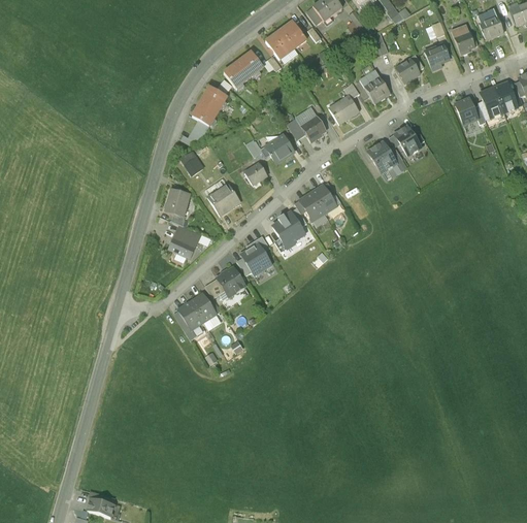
[(319,0),(313,5),(324,20),(342,5),(338,0),(319,0)]
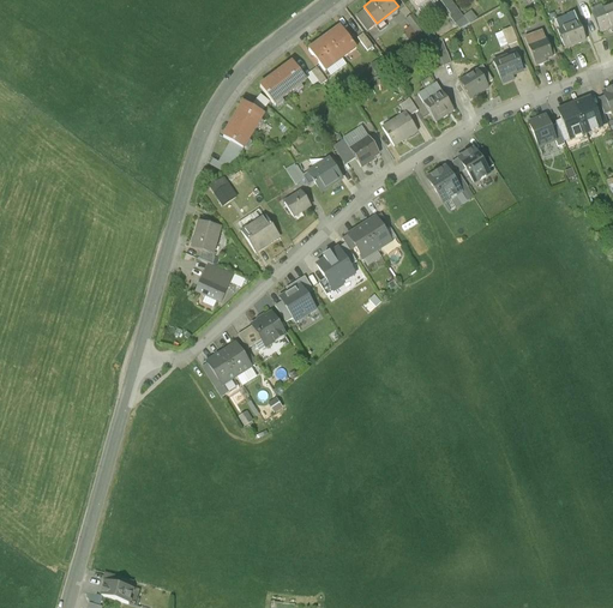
[(462,10),(456,0),(445,0),(454,14),(462,10)]
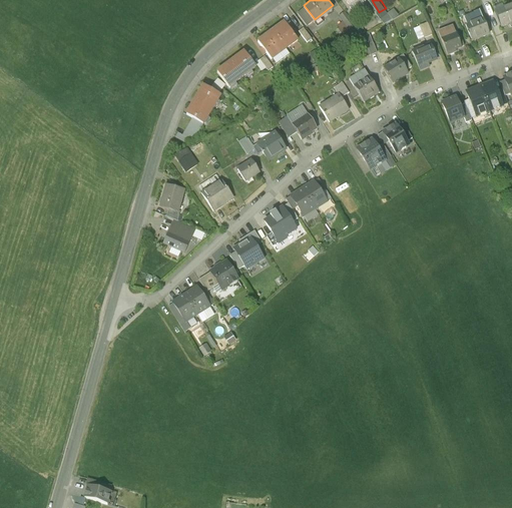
[(511,2),(495,9),(502,25),(511,20),(511,2)]
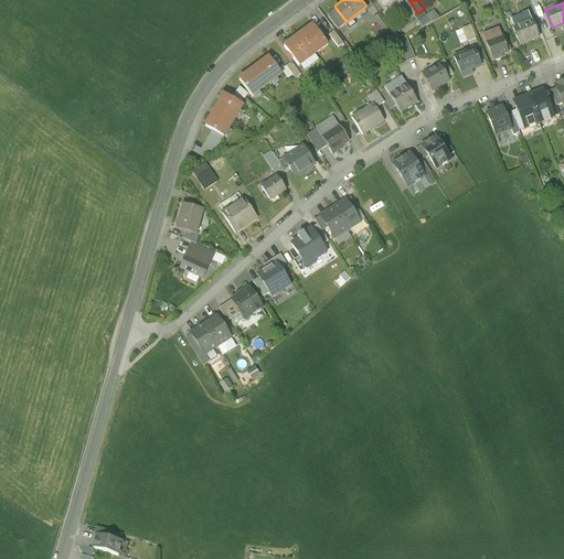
[(540,35),(532,18),(514,25),(522,43),(540,35)]
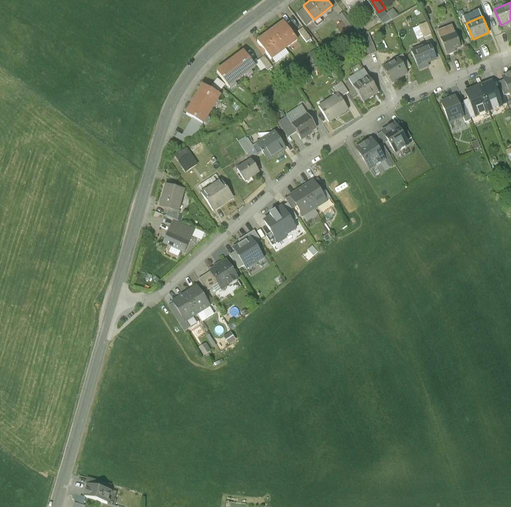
[(298,36),(284,19),(273,28),(286,45),(298,36)]
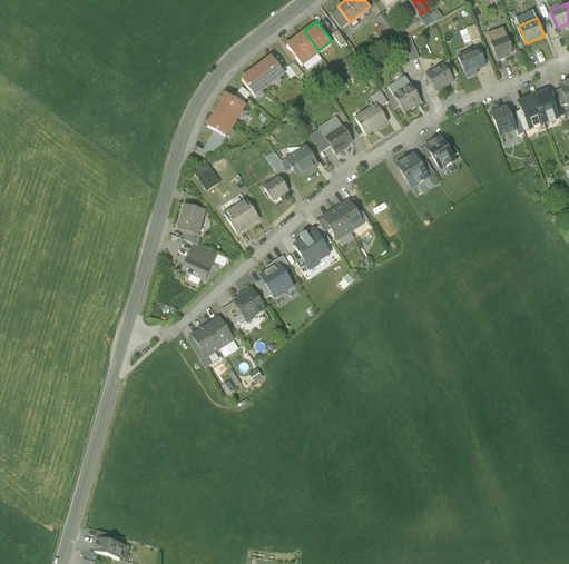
[(481,38),(477,25),(467,28),(472,41),(481,38)]
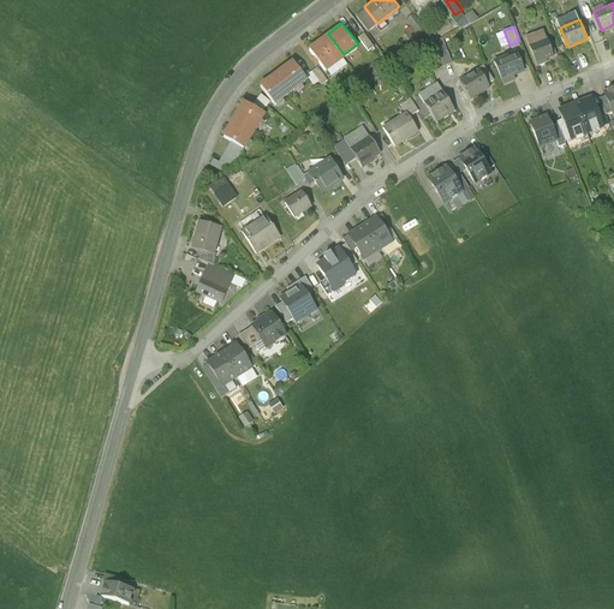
[(421,31),(427,43),(434,40),(428,28),(421,31)]
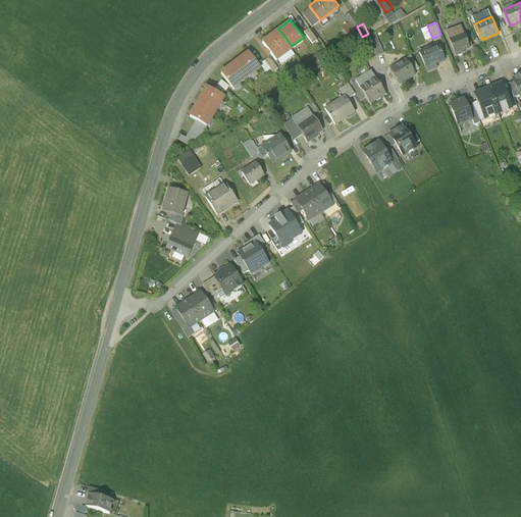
[(292,46),(278,29),(263,40),(277,57),(292,46)]
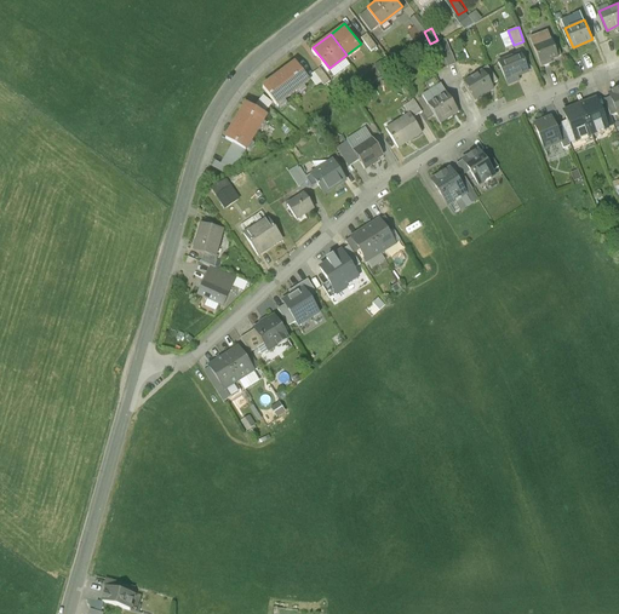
[(562,53),(555,36),(534,44),(543,64),(555,61),(554,57),(562,53)]
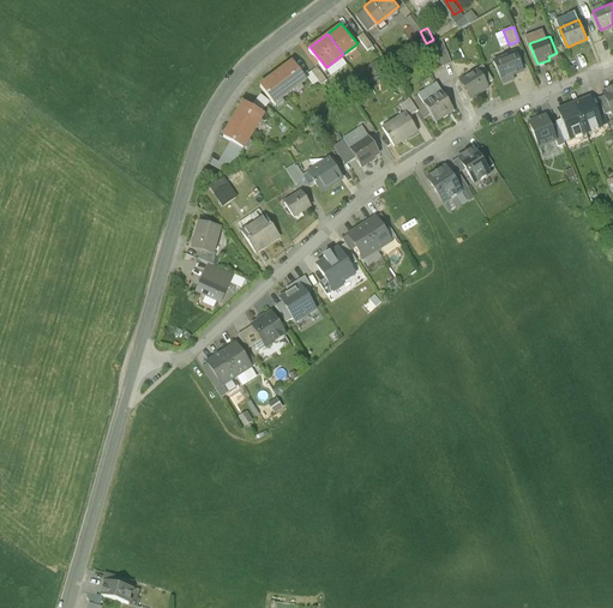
[(438,47),(445,65),(454,61),(444,38),(436,42),(438,47)]
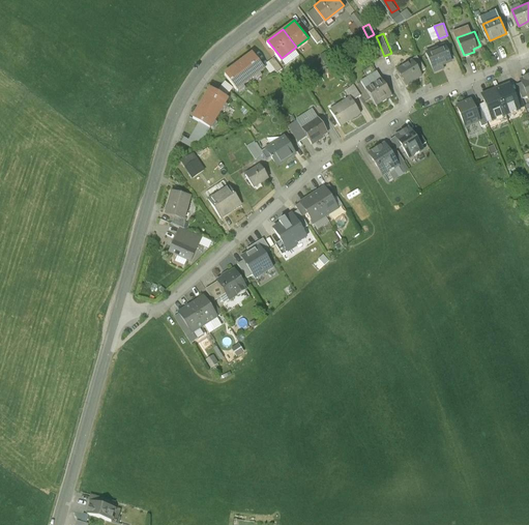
[(384,56),(378,40),(366,45),(373,60),(384,56)]
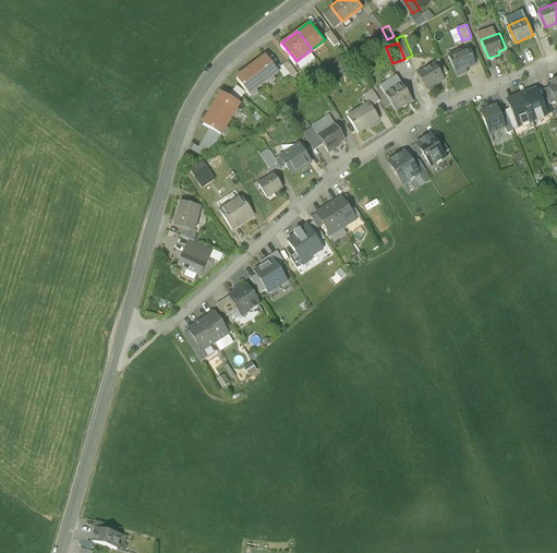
[(476,63),(469,48),(450,56),(458,75),(468,71),(467,68),(476,63)]
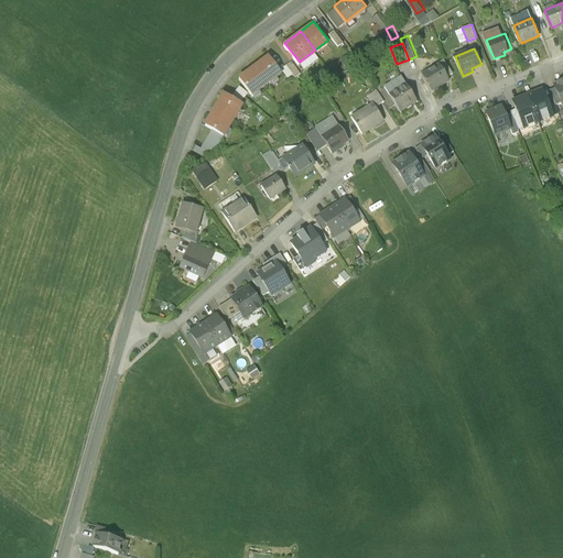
[(267,55),(238,77),(250,94),(261,85),(279,72),(267,55)]
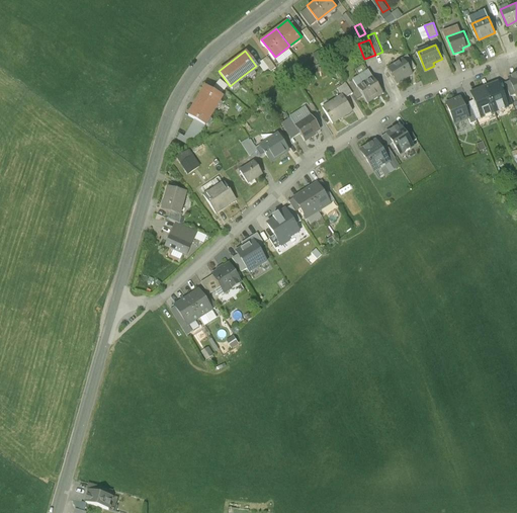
[(405,57),(389,66),(397,80),(413,71),(411,68),(416,65),(412,59),(410,56),(406,59),(405,57)]
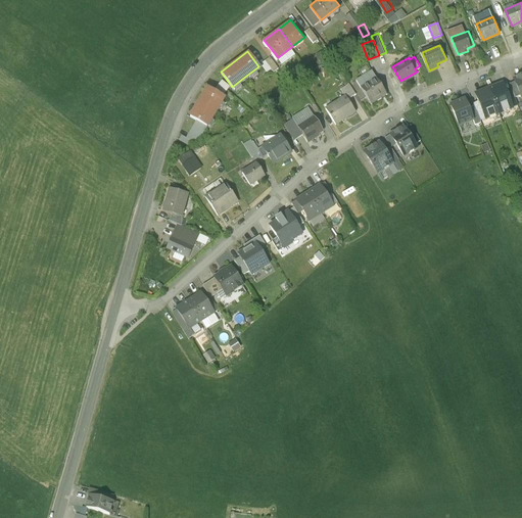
[(386,90),(372,67),(358,77),(357,77),(358,78),(371,99),(386,90)]
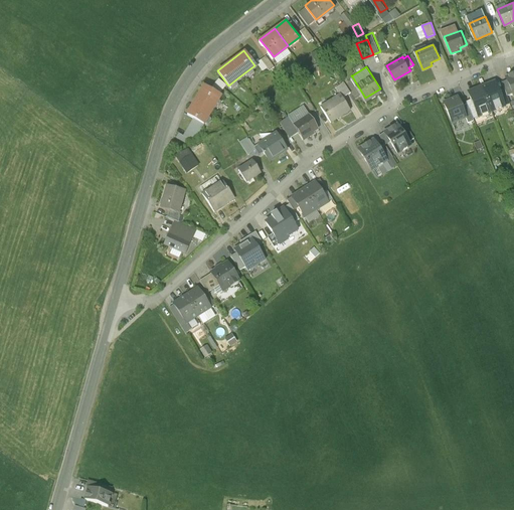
[(507,78),(502,80),(504,87),(507,94),(513,92),(507,78)]
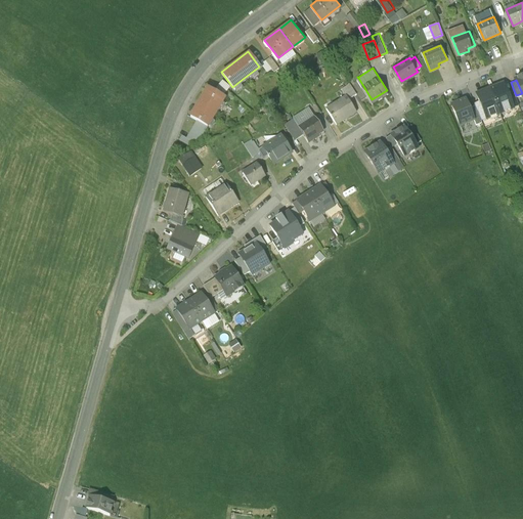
[(504,81),(490,86),(500,112),(514,105),(508,90),(504,81)]
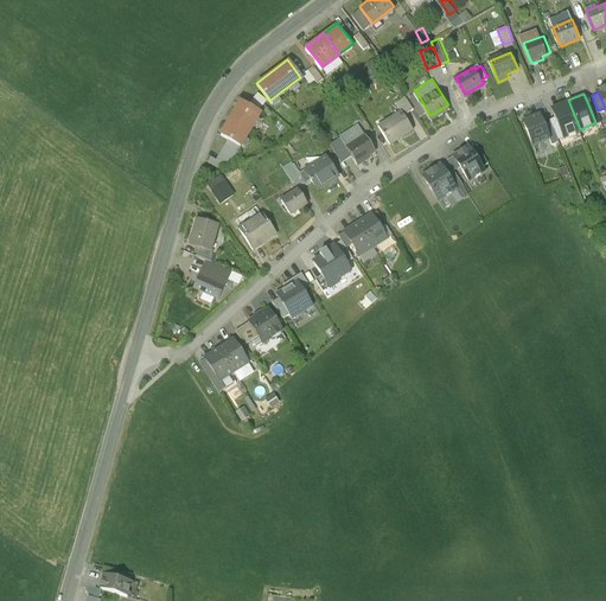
[(402,109),(406,115),(415,108),(406,95),(389,107),(394,114),(402,109)]
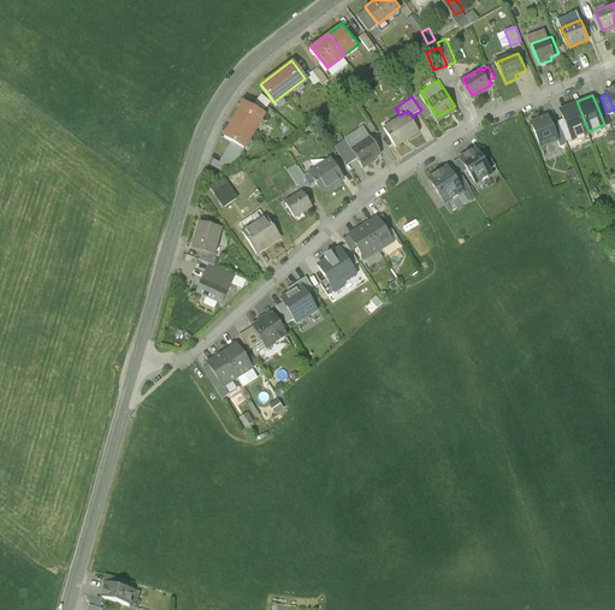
[(243,101),(225,134),(244,146),(262,112),(243,101)]
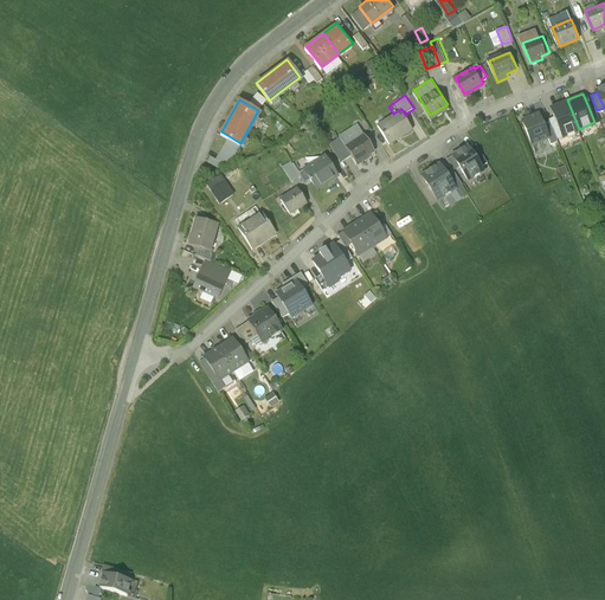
[(567,100),(552,105),(555,115),(564,135),(579,129),(567,100)]
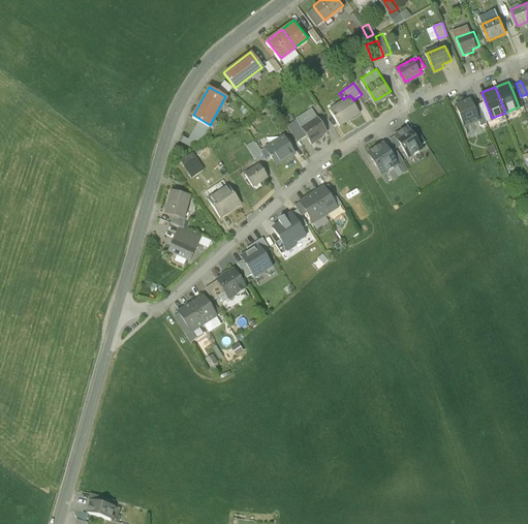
[(518,89),(513,91),(519,106),(524,104),(521,96),(518,89)]
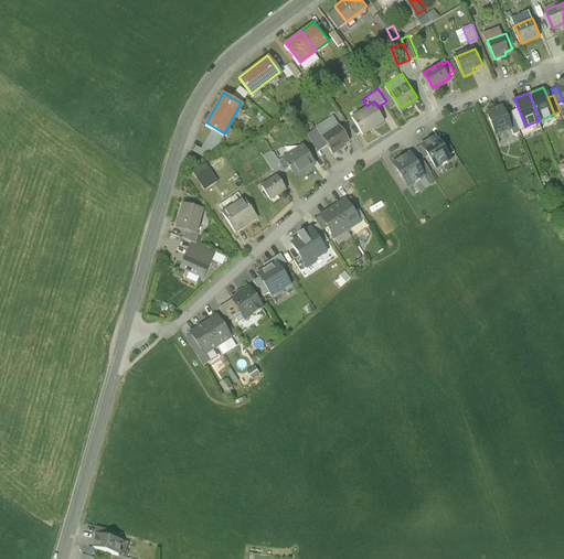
[(378,107),(374,101),(366,106),(352,116),(364,133),(385,120),(378,107)]
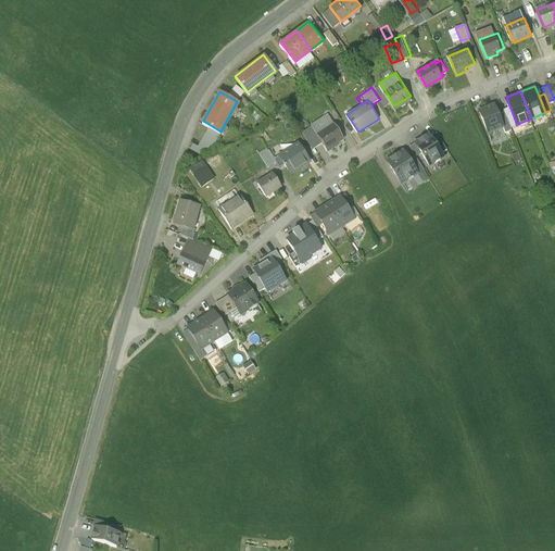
[(494,102),(479,109),(489,132),(503,125),(499,112),(494,102)]
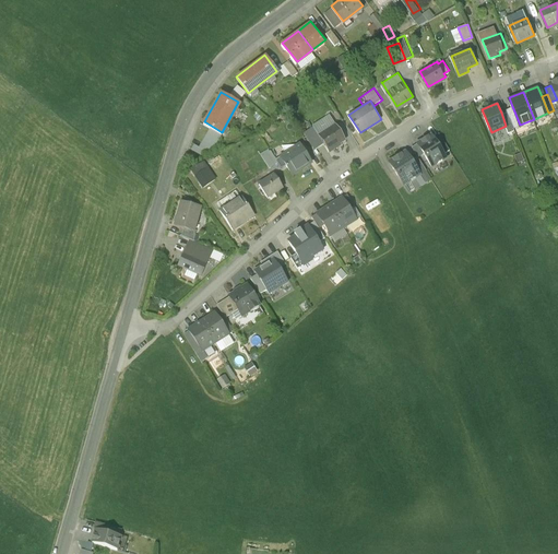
[(520,125),(512,106),(507,108),(507,110),(513,127),(520,125)]
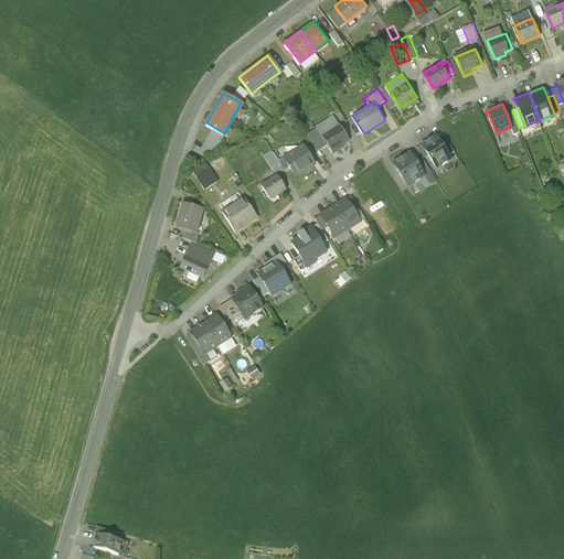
[(512,111),(507,114),(511,127),(514,132),(520,130),(519,128),(512,111)]
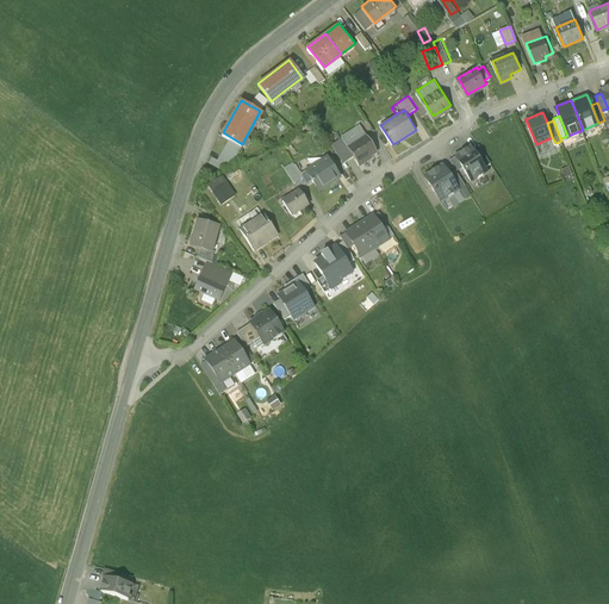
[(380,153),(361,125),(343,138),(362,164),(380,153)]
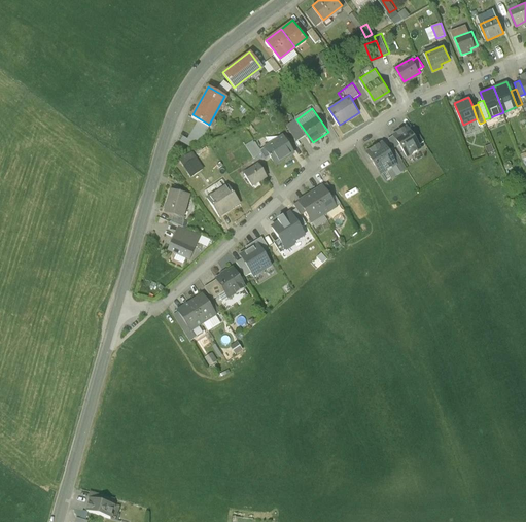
[(421,146),(407,125),(394,133),(408,154),(421,146)]
